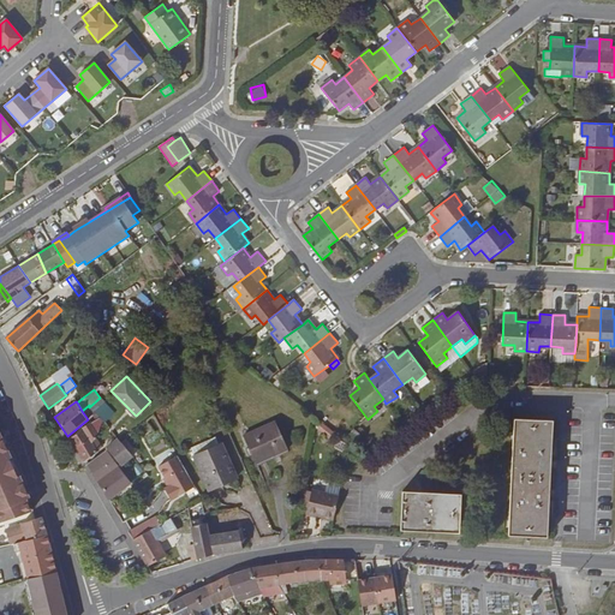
[(109,408),(105,402),(94,412),(99,417),(109,408)]
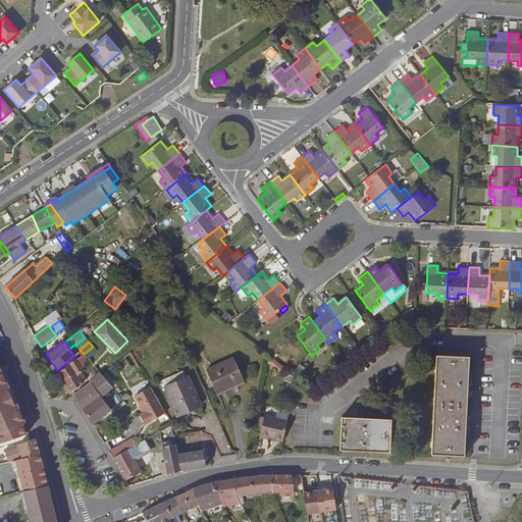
[(83,369),(87,357),(85,355),(71,362),(58,372),(64,382),(71,393),(83,383),(79,375),(83,369)]
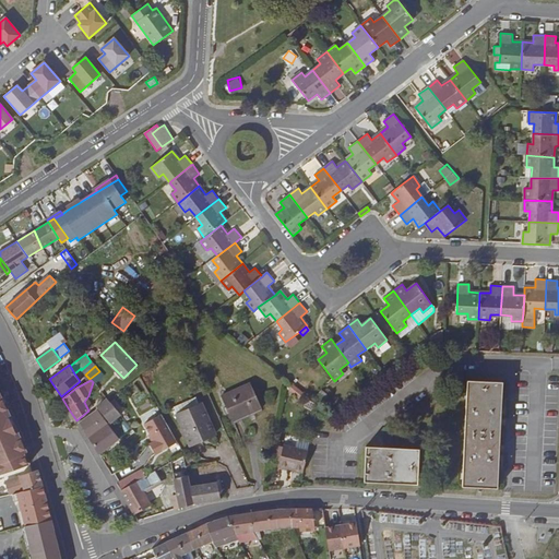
[(494,488),(499,381),(471,380),(465,486),(494,488)]
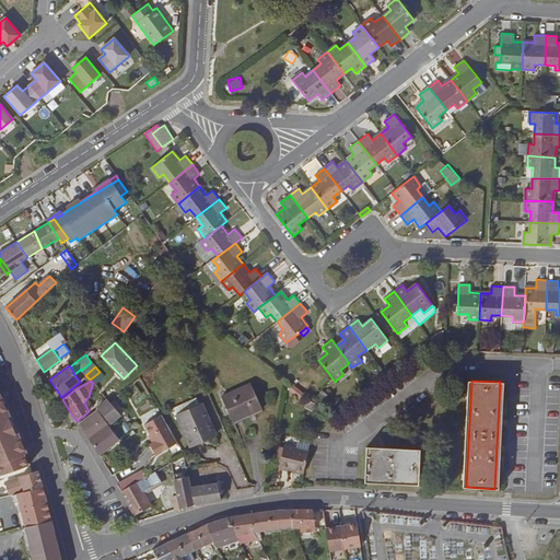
[(502,413),(503,382),(500,382),(494,489),(498,489),(500,450),(502,413)]
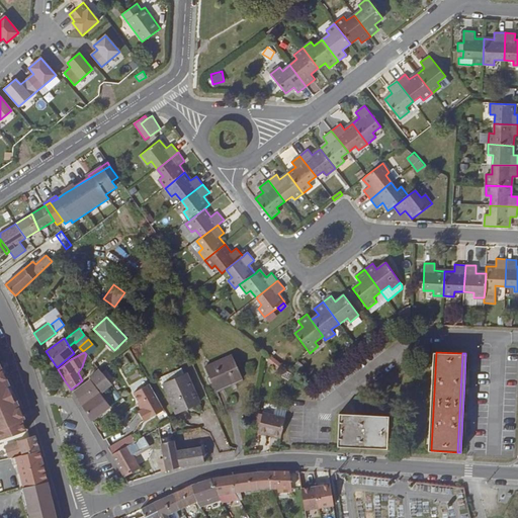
[(242,378),(232,354),(204,367),(216,391),(242,378)]
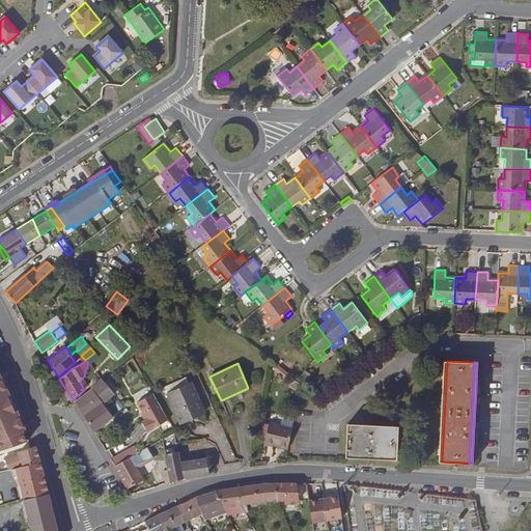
[(312,375),(305,370),(300,378),(307,383),(312,375)]
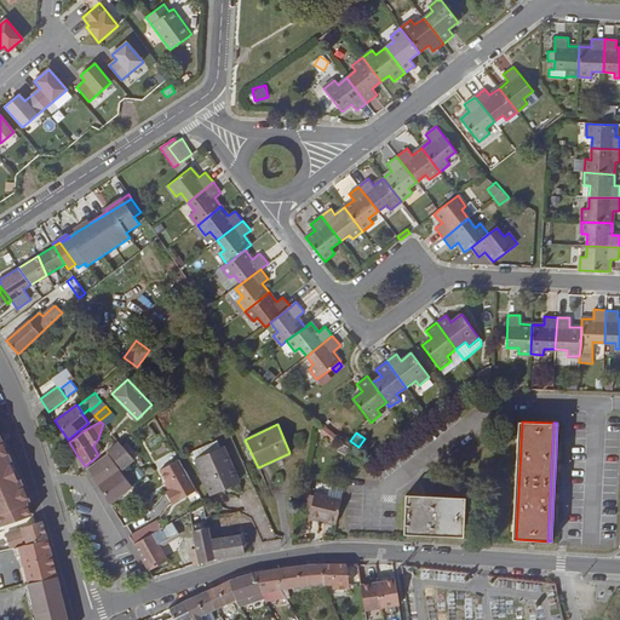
[(0,527),(5,526),(32,516),(29,510),(27,503),(29,503),(27,498),(28,498),(19,480),(18,480),(11,464),(12,463),(5,448),(1,441),(0,437),(0,527)]
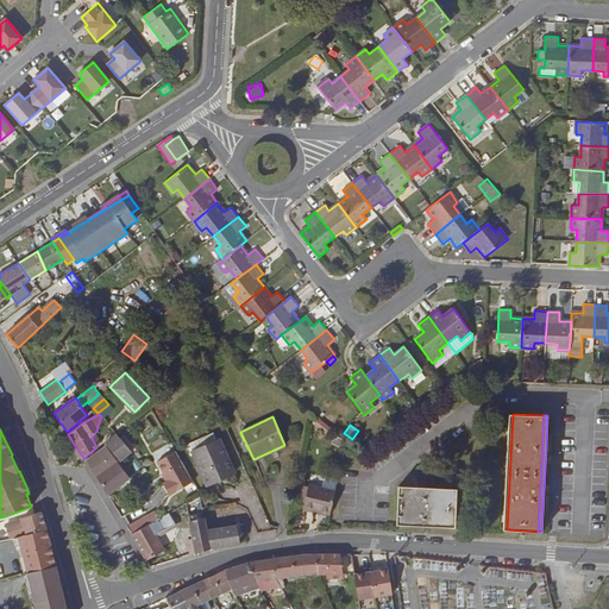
[(218,441),(213,432),(188,443),(207,484),(233,472),(219,440),(218,441)]
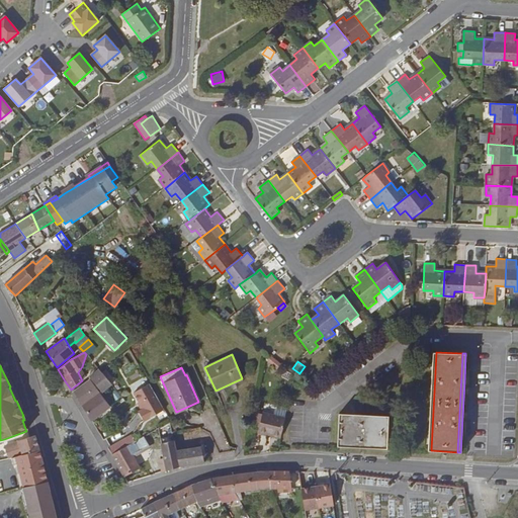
[(89,377),(102,393),(112,384),(100,370),(99,369),(89,377)]
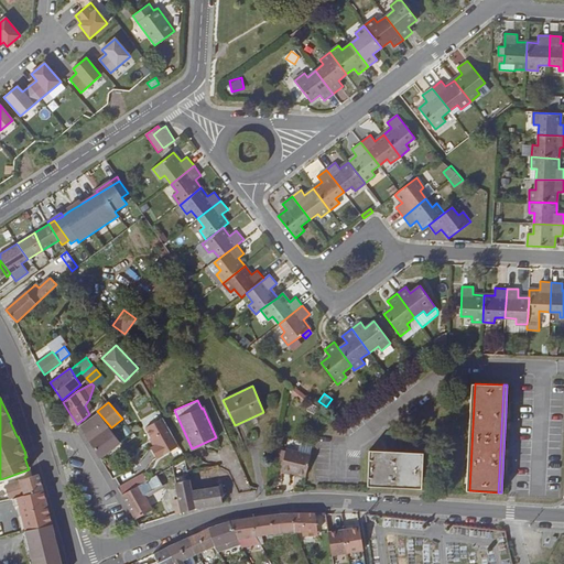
[(80,425),(90,442),(110,429),(98,412),(80,425)]
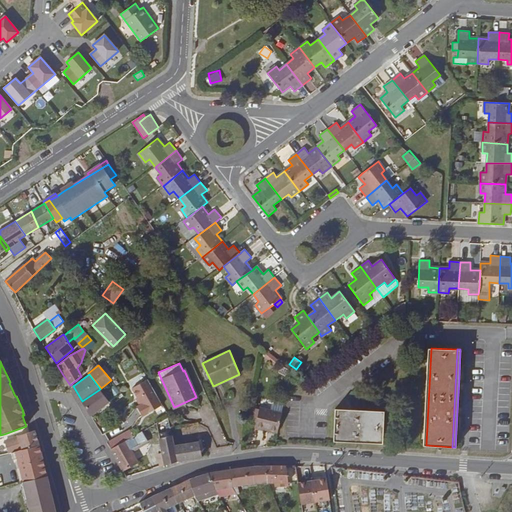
[(161,405),(147,380),(131,388),(137,398),(140,405),(139,405),(136,407),(142,417),(161,405)]
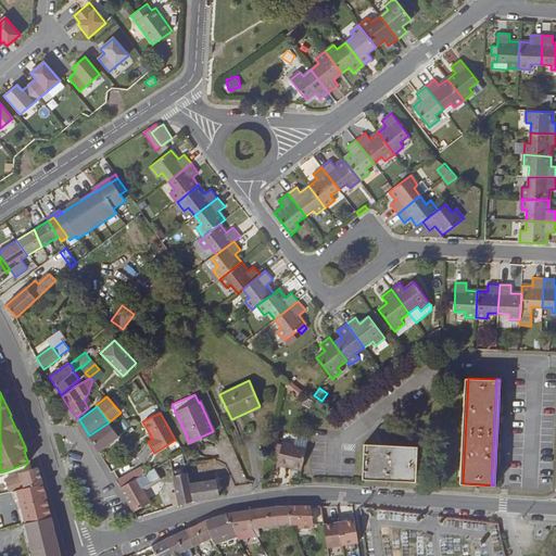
[(13,418),(12,415),(11,415),(10,416),(16,430),(17,430),(19,429),(13,418)]
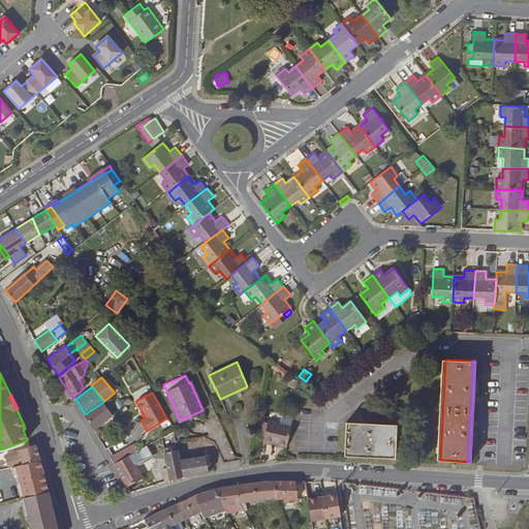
[(113,415),(103,402),(85,414),(94,430),(113,415)]
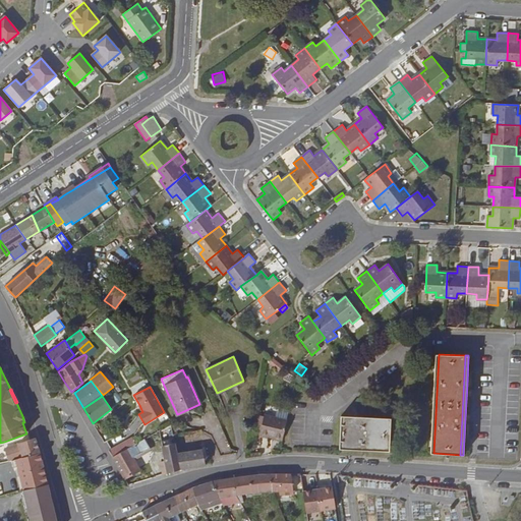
[(269,435),(282,438),(287,420),(264,414),(259,435),(269,437),(269,435)]
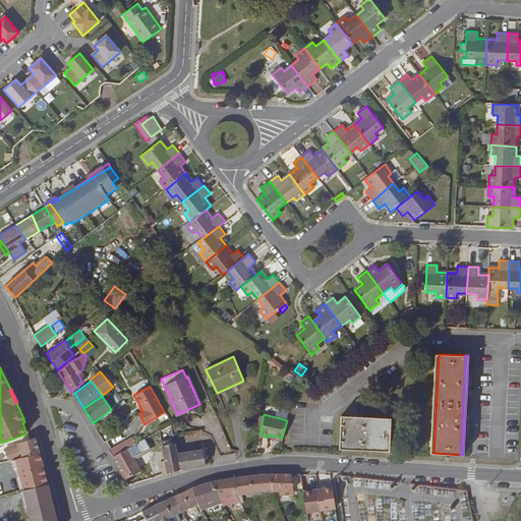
[(390,421),(340,419),(339,446),(389,448),(390,421)]
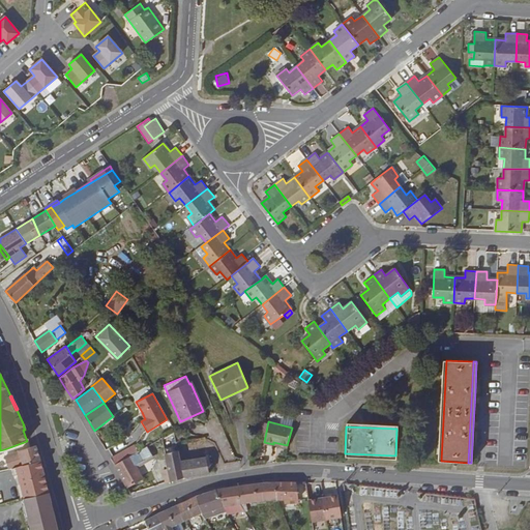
[(36,445),(31,447),(13,452),(18,466),(19,466),(40,461),(38,452),(36,445)]
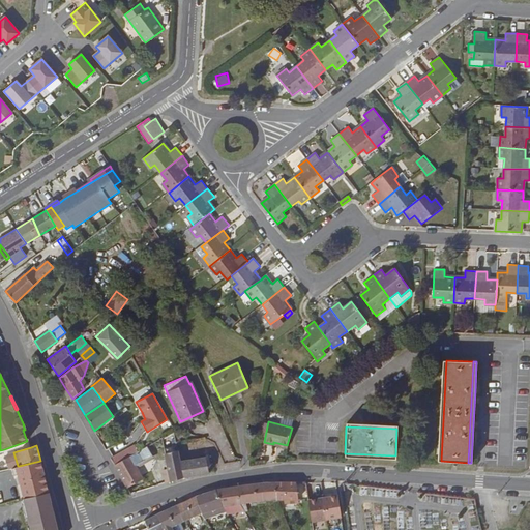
[(134,445),(122,452),(125,459),(137,451),(134,445)]
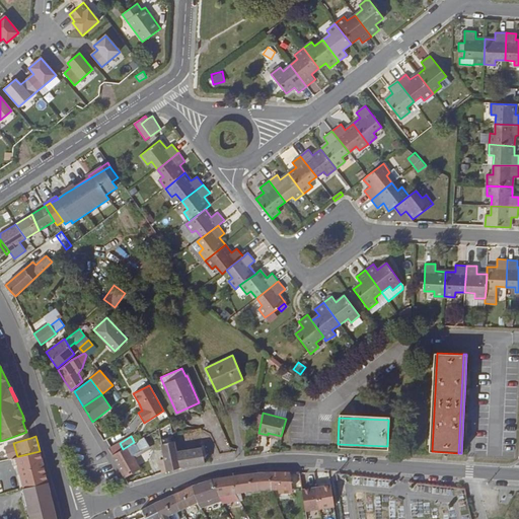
[(120,443),(108,449),(125,477),(140,468),(133,456),(149,446),(144,437),(134,442),(123,449),(120,443)]
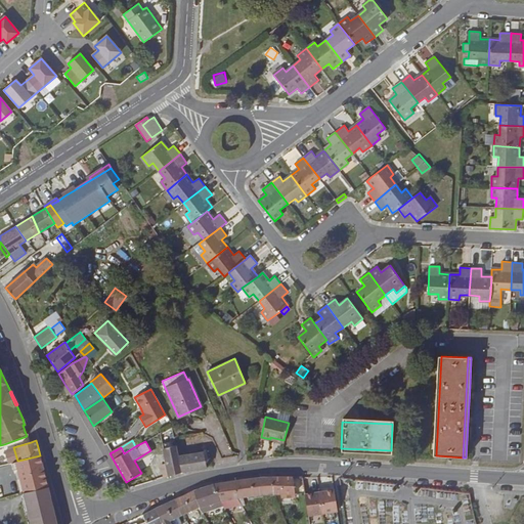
[(163,448),(167,464),(168,470),(169,476),(181,472),(178,456),(176,445),(163,448)]
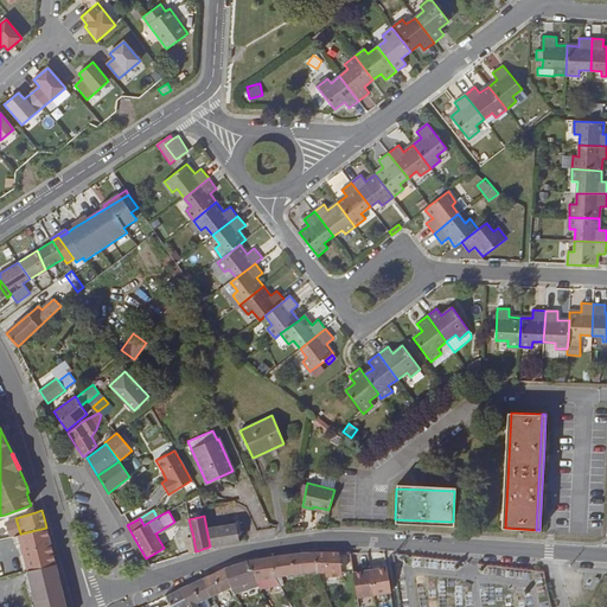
[(0,524),(0,541),(14,536),(8,522),(0,524)]
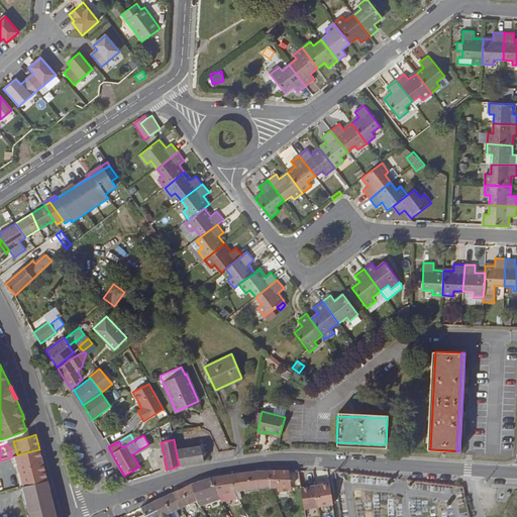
[(192,463),(204,461),(202,452),(206,452),(205,445),(176,450),(179,466),(192,463)]
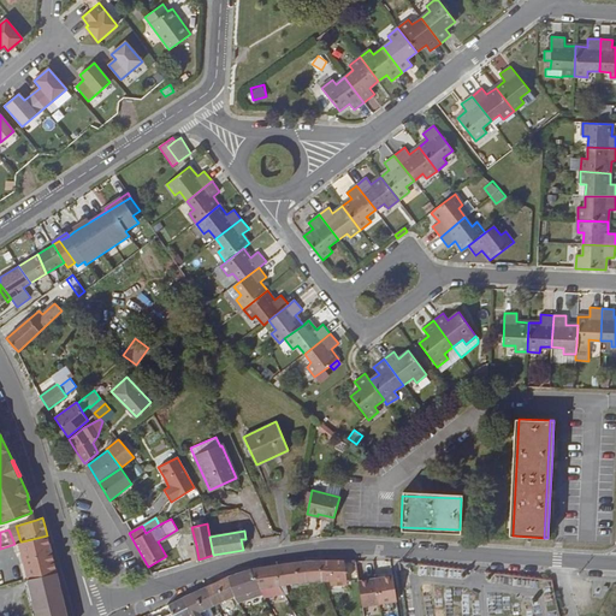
[(47,535),(22,542),(33,578),(57,572),(51,550),(47,535)]
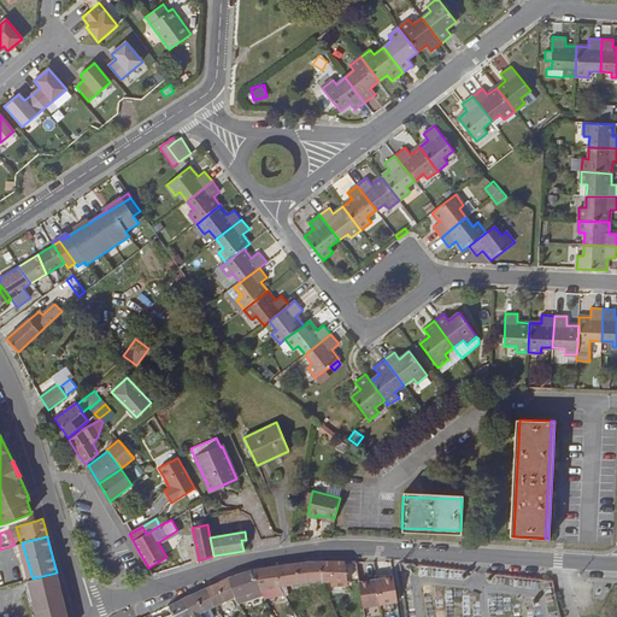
[(297,563),(278,566),(280,586),(307,582),(322,582),(319,562),(307,562),(297,563)]
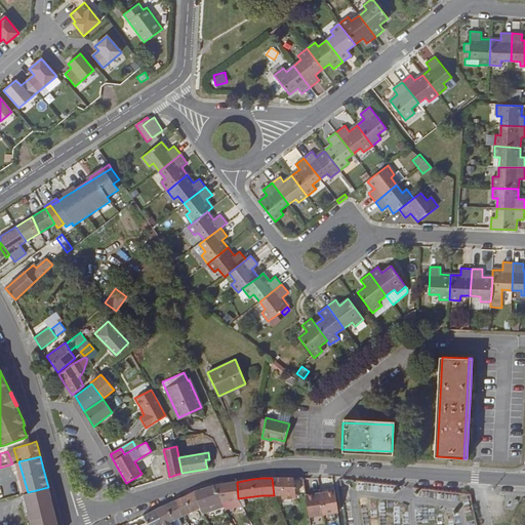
[(272,478),(274,495),(281,495),(281,498),(295,498),(292,478),(288,478),(272,478)]
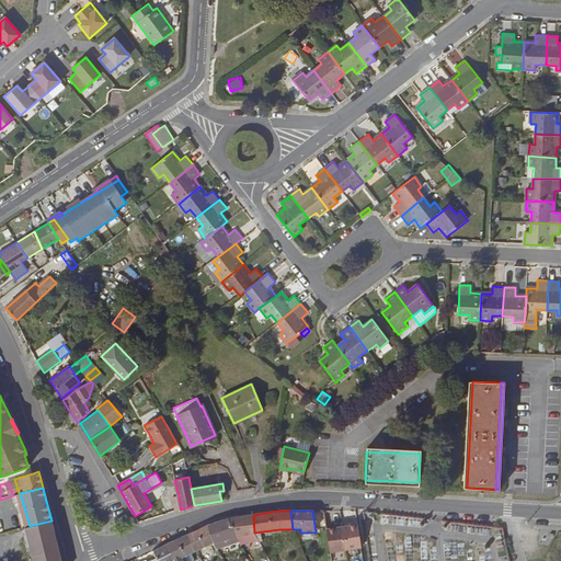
[(254,533),(253,515),(242,516),(229,518),(236,536),(254,533)]
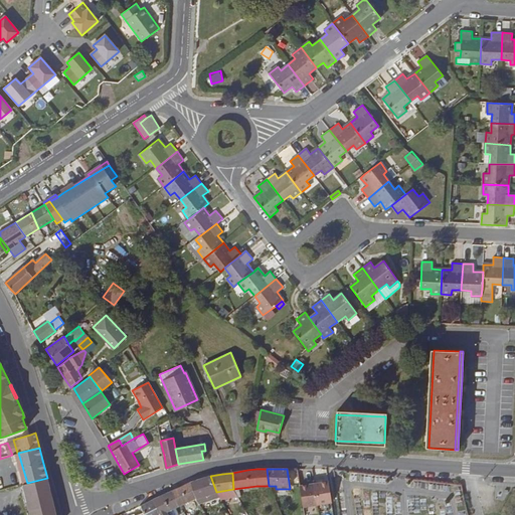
[(216,492),(210,476),(201,479),(190,483),(195,498),(195,499),(216,492)]
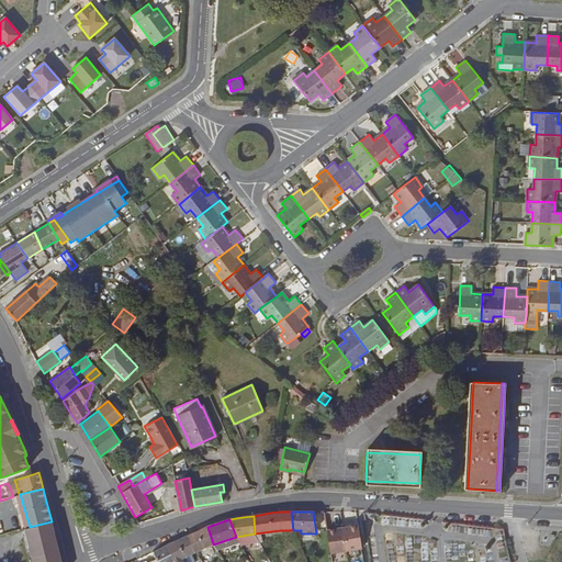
[(52,521),(30,527),(22,529),(25,541),(33,539),(34,542),(30,543),(31,547),(34,547),(36,553),(58,548),(56,540),(52,521)]
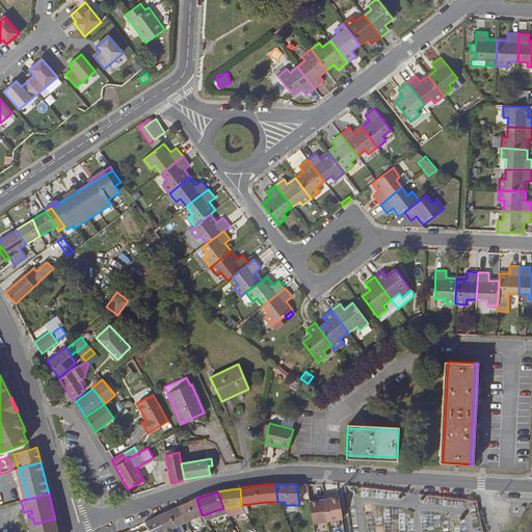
[(324,499),(327,521),(342,519),(339,497),(333,498),(324,499)]
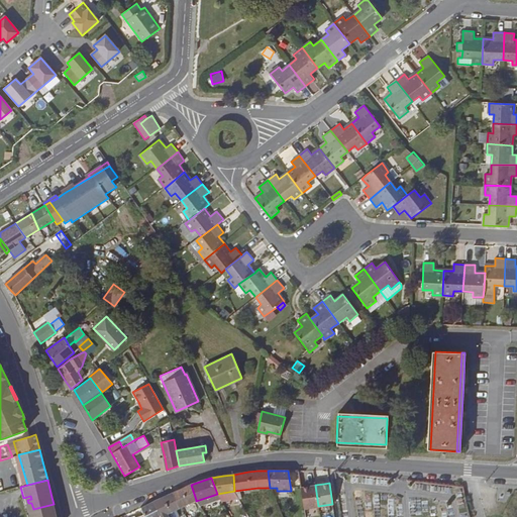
[(181,507),(196,500),(191,485),(181,489),(173,493),(181,507)]
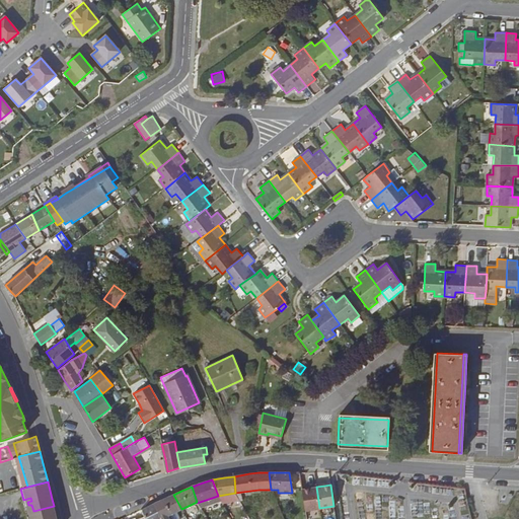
[(319,508),(316,487),(307,489),(301,490),(305,511),(319,508)]
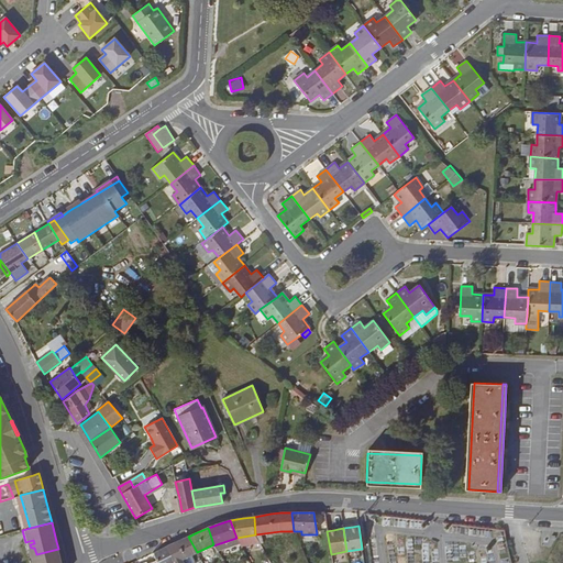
[(13,533),(0,537),(0,562),(1,562),(0,559),(18,554),(13,533)]
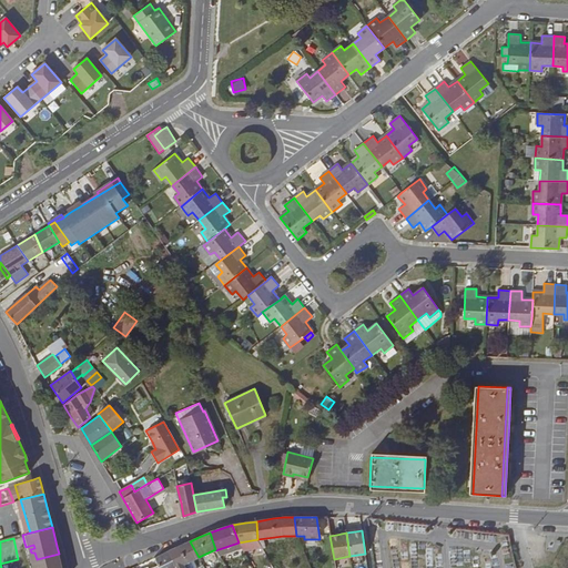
[(185,567),(183,564),(199,557),(190,541),(176,547),(169,551),(175,567),(185,567)]
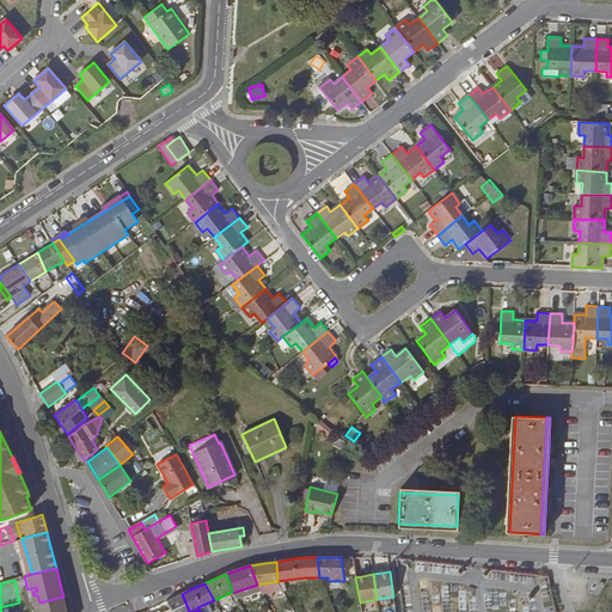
[(189,611),(182,594),(175,597),(166,601),(170,610),(170,611),(189,611)]
